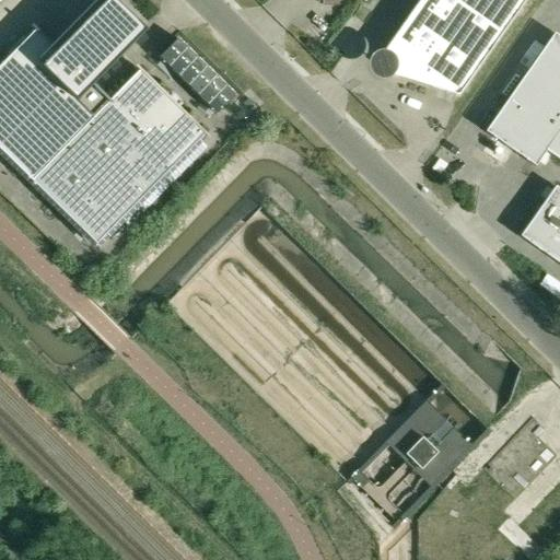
[(0,66),(0,150),(96,245),(207,132),(141,69),(109,102),(91,83),(143,30),(117,4),(113,0),(106,0),(57,50),(34,27),(32,30),(34,31),(0,66)]
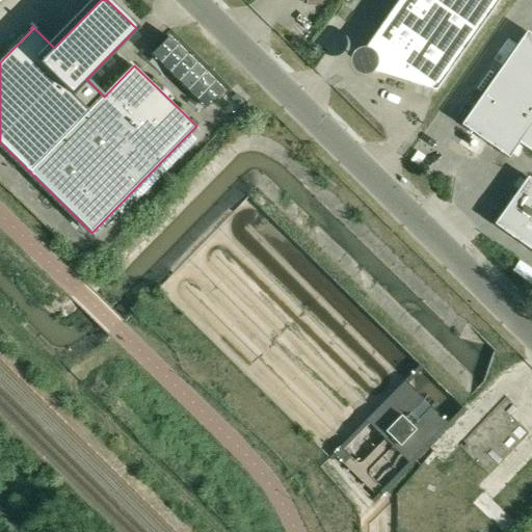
[(499,0),(399,0),(380,26),(365,49),(370,51),(373,55),(375,60),(375,67),(372,72),(432,90),(434,90),(435,90),(436,89),(499,0)]
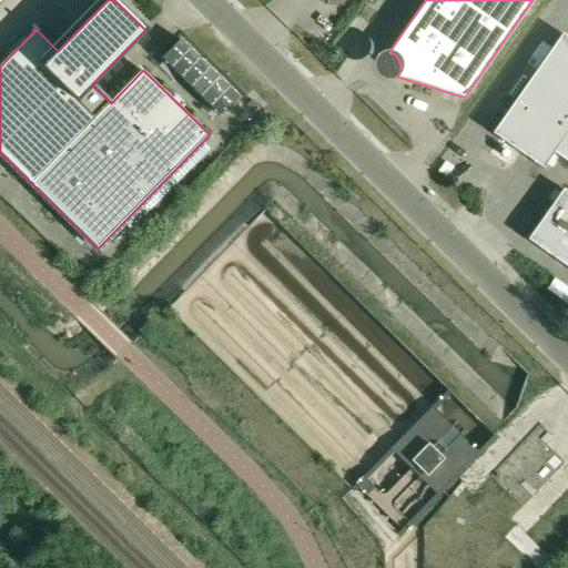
[(375,11),(365,6),(358,17),(367,22),(375,11)]
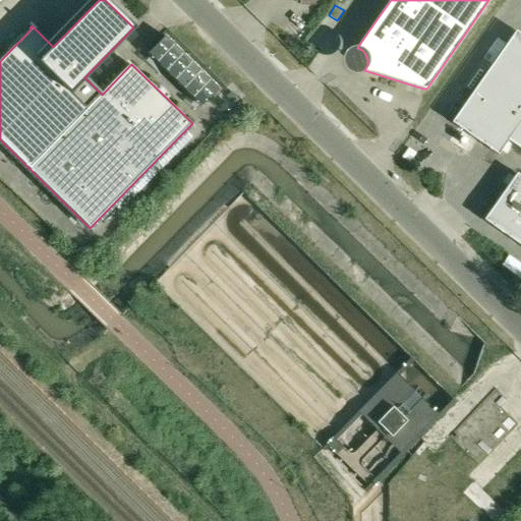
[(520,37),(516,33),(453,122),(498,154),(508,138),(520,147),(520,178),(517,176),(485,220),(520,244),(520,37)]
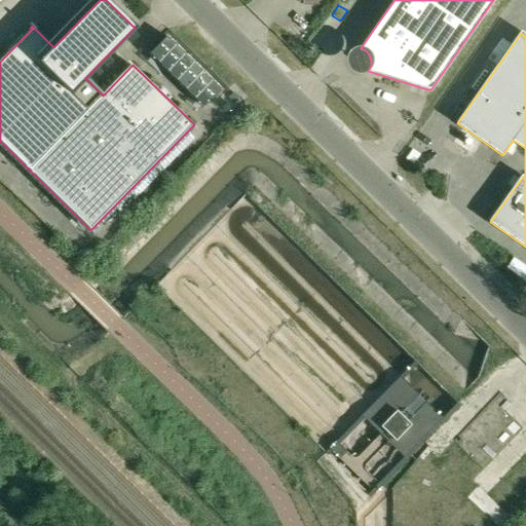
[(166,37),(149,54),(200,105),(202,108),(220,89),(166,37)]
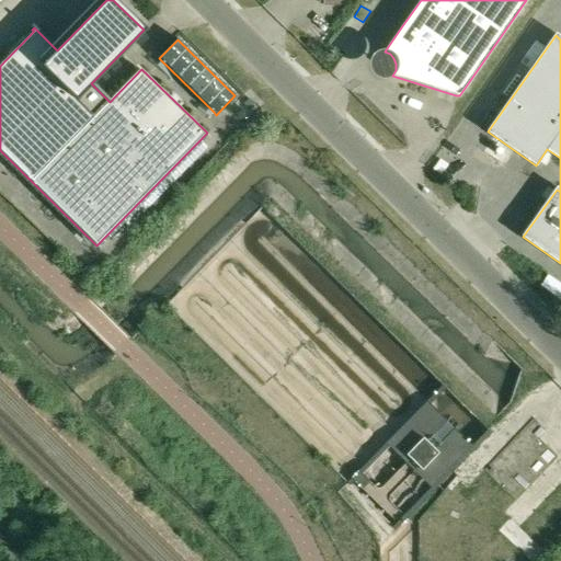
[(438,454),(423,438),(407,456),(422,471),(438,454)]
